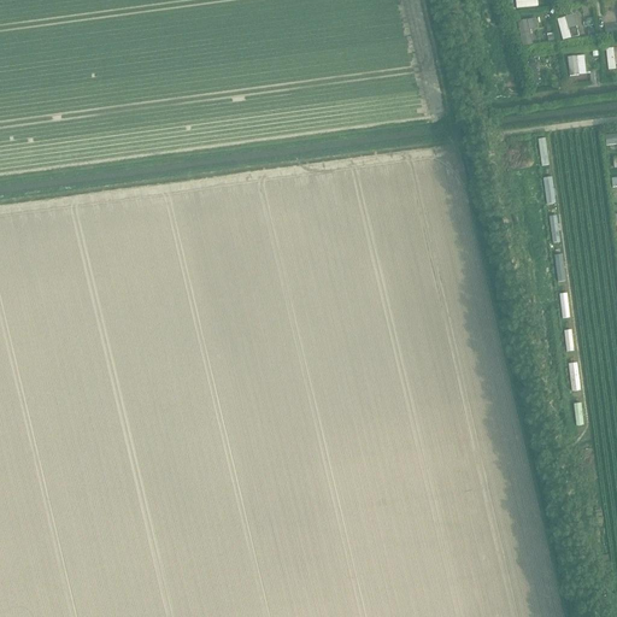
[(564,17),(556,19),(562,40),(570,37),(564,17)]
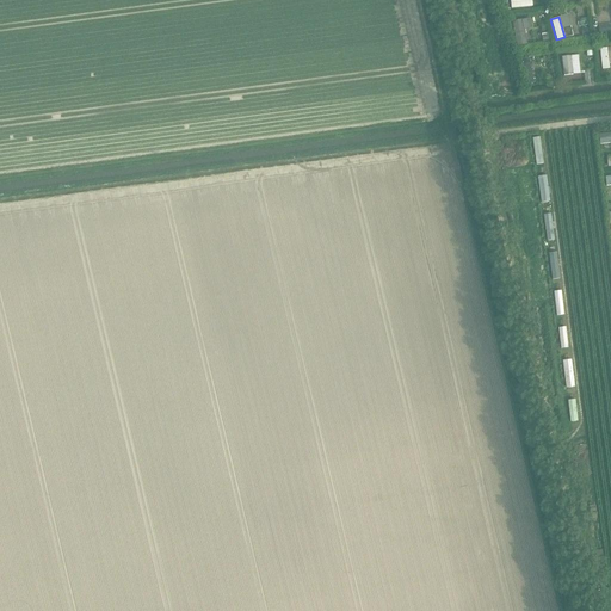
[(531,28),(529,18),(511,22),(516,47),(526,44),(523,30),(531,28)]
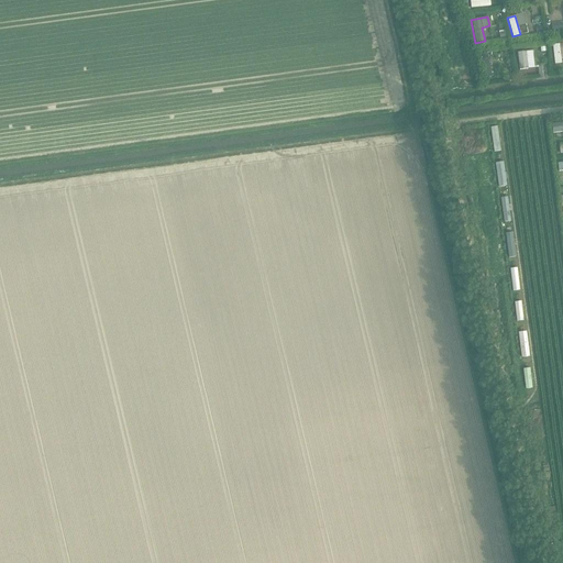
[(506,30),(498,31),(500,40),(507,39),(506,30)]
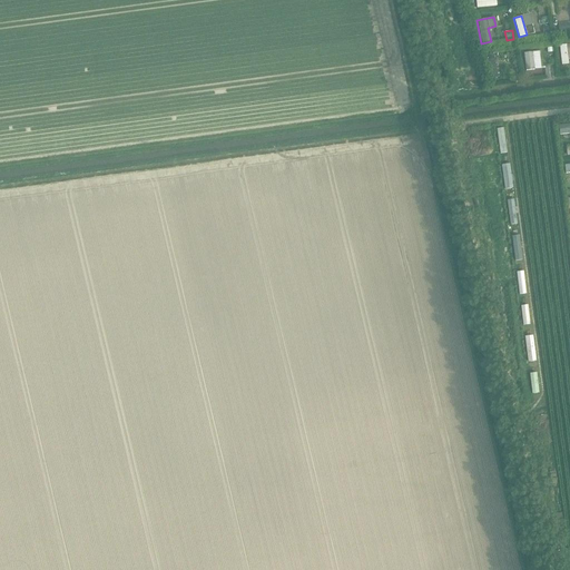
[(566,45),(559,45),(561,65),(568,64),(566,45)]
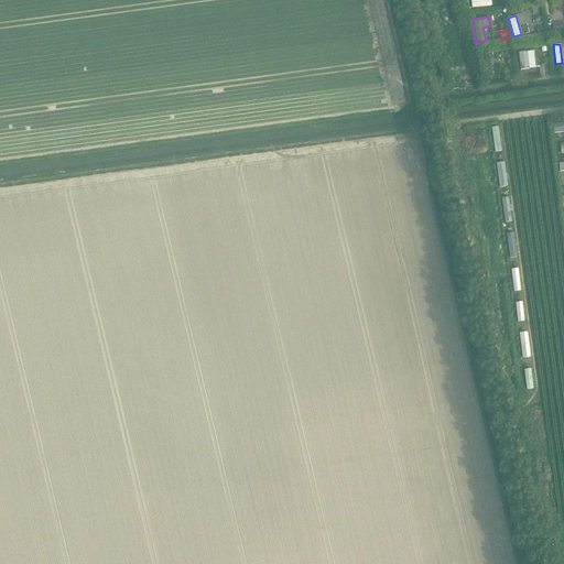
[(527,50),(518,51),(521,75),(530,74),(527,50)]
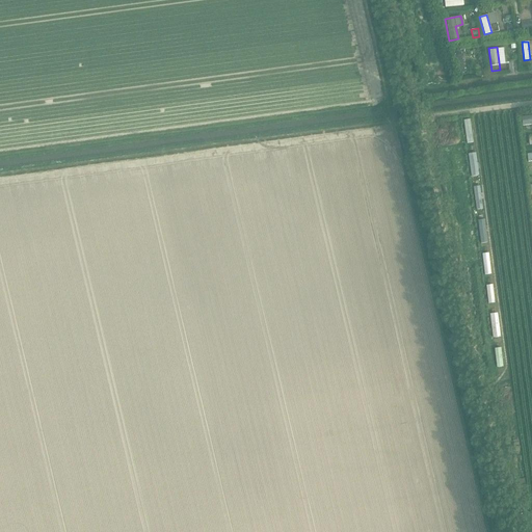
[(460,49),(453,51),(457,75),(466,73),(460,49)]
